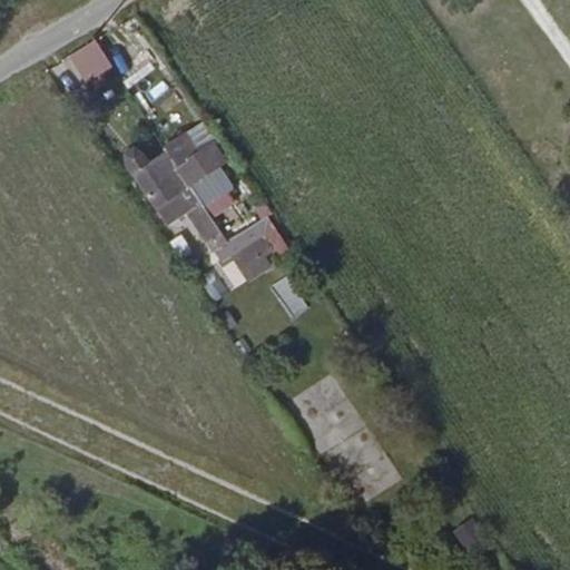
[(106,57),(88,31),(67,46),(84,71),(106,57)]
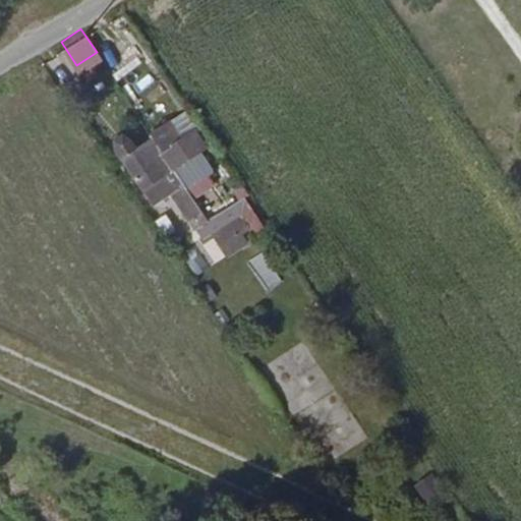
[(163,152),(173,168),(204,149),(193,132),(163,152)]
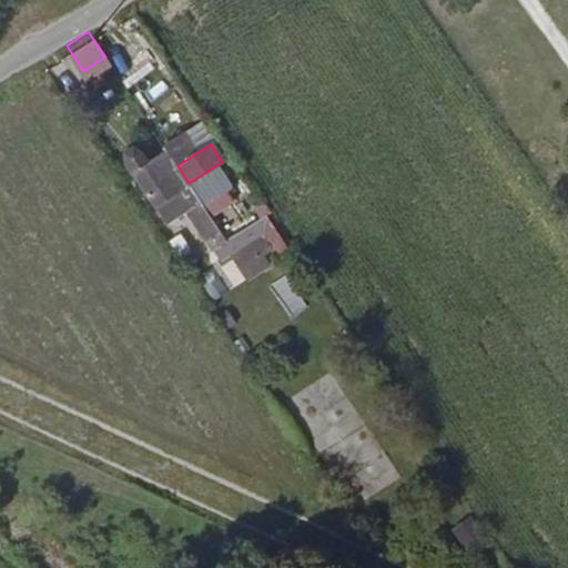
[(178,165),(166,149),(149,160),(142,152),(135,149),(125,155),(127,163),(154,205),(189,183),(178,165)]
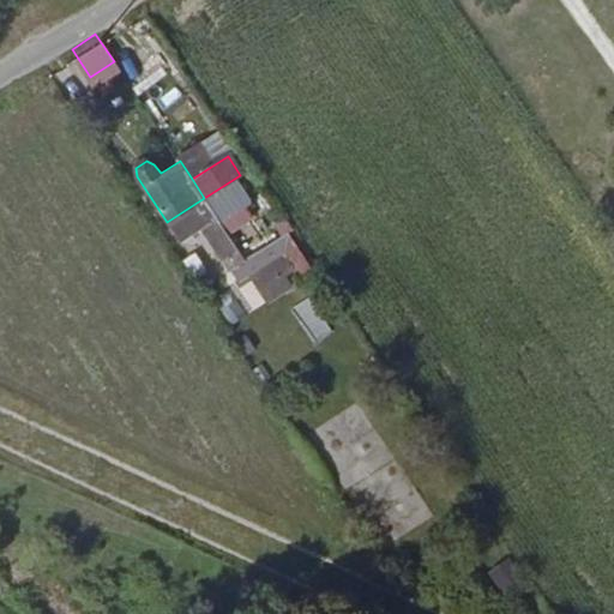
[(311,271),(284,230),(244,258),(250,269),(280,250),(299,280),(311,271)]
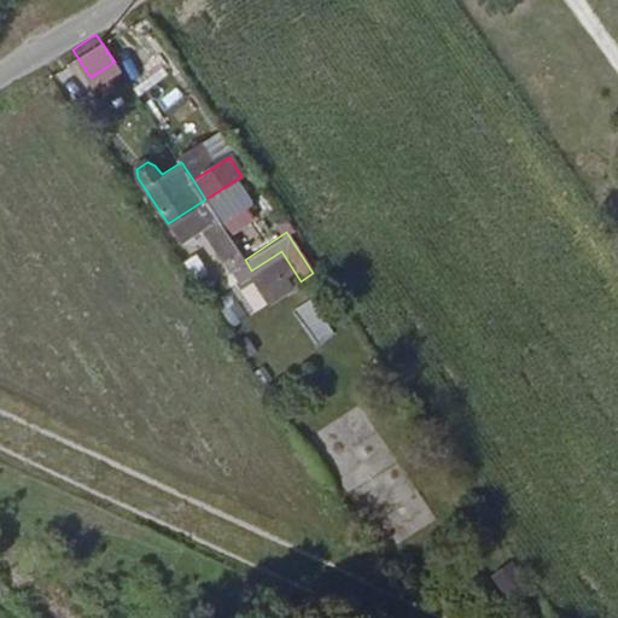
[(251,270),(245,260),(228,235),(210,248),(233,283),(251,270)]
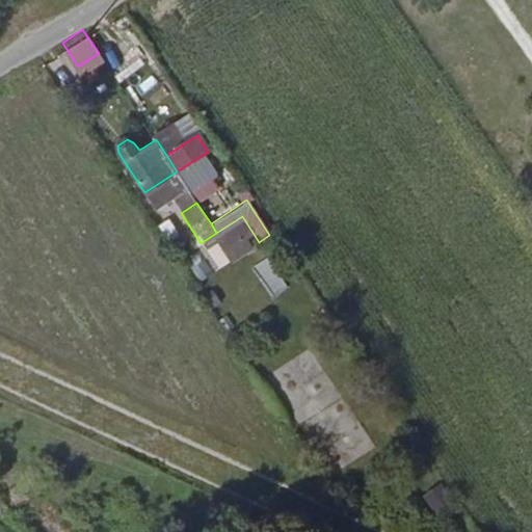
[(271,297),(288,287),(269,256),(253,266),(271,297)]
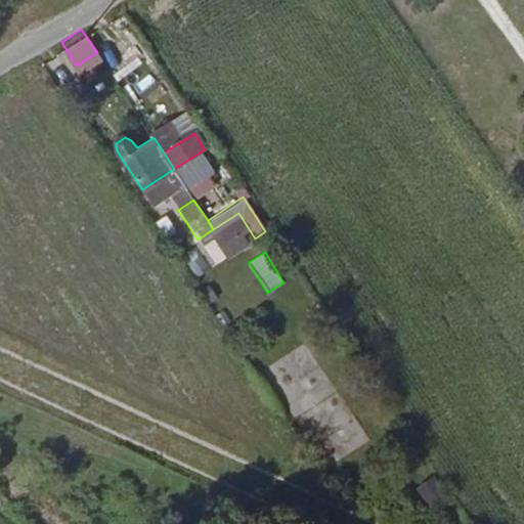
[(419,484),(427,507),(448,498),(440,476),(419,484)]
